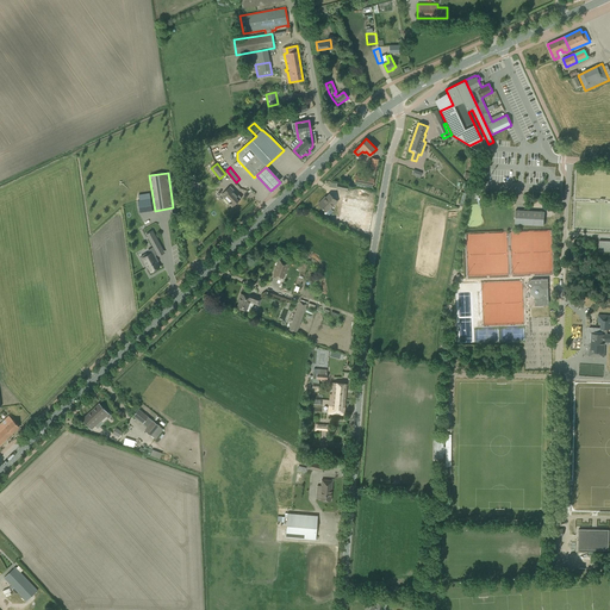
[(232,191),(234,190),(231,187),(225,192),(222,194),(229,201),(232,206),(236,203),(236,204),(242,198),(238,194),(237,195),(235,192),(235,193),(232,191)]
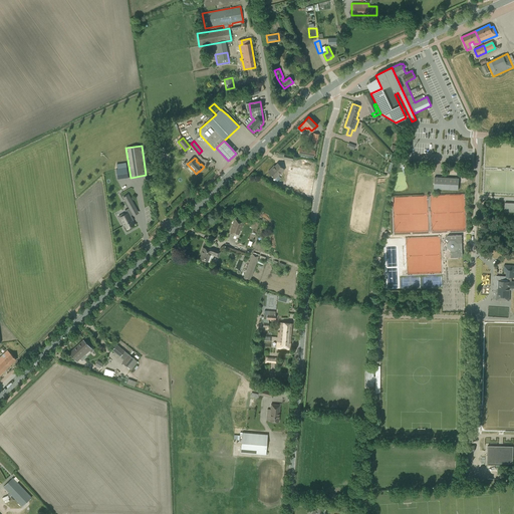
[(127,177),(126,168),(125,163),(116,164),(117,169),(116,169),(117,179),(127,177)]
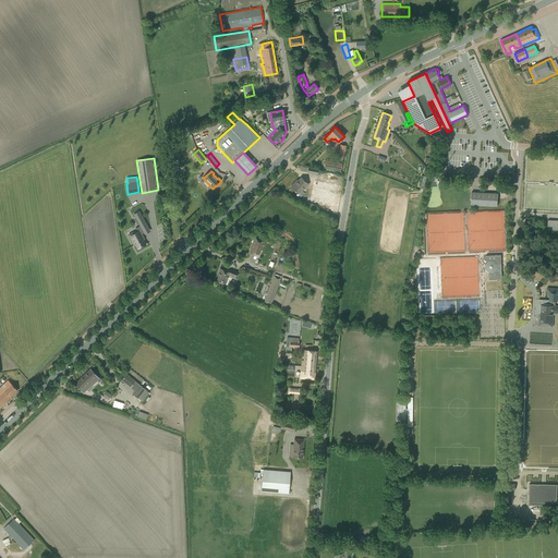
[(296,195),(299,196),(302,196),(305,193),(301,190),(304,186),(305,187),(308,184),(301,178),(296,183),(295,182),(291,186),(298,193),(296,195)]
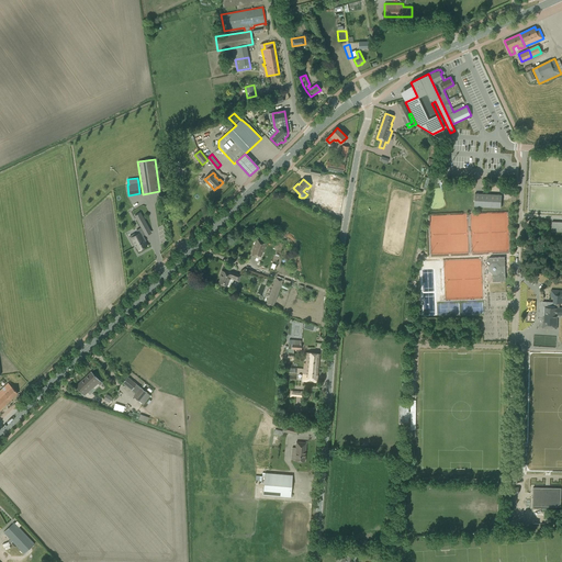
[(314,203),(339,206),(341,184),(316,182),(314,203)]
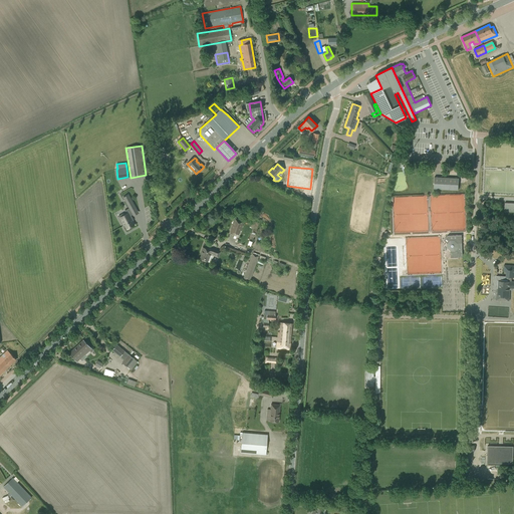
[(434,189),(458,191),(459,178),(435,177),(434,189)]
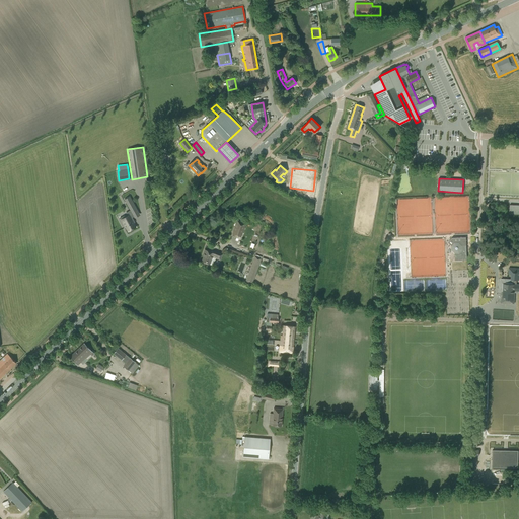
[(127,220),(122,223),(125,228),(126,227),(128,231),(136,227),(132,220),(133,219),(132,217),(134,216),(132,212),(137,209),(130,197),(124,199),(130,210),(127,212),(128,215),(125,217),(127,220)]
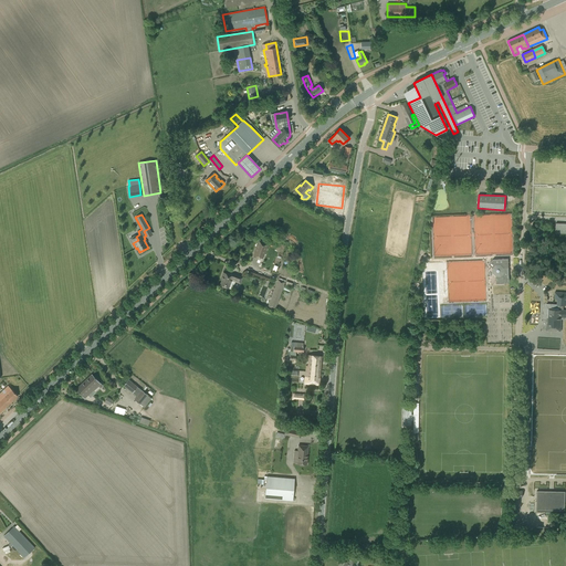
[(565,233),(565,223),(556,223),(555,233),(565,233)]
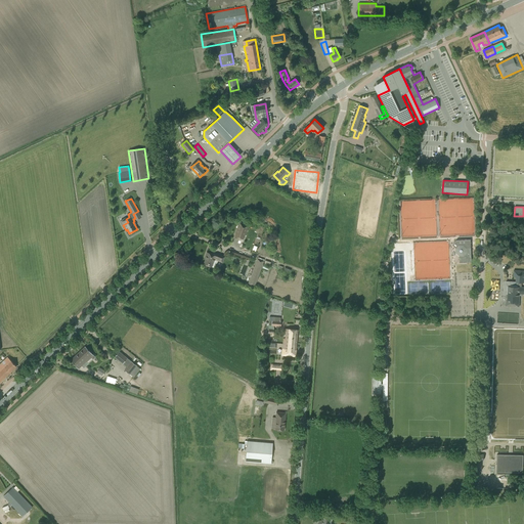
[(234,236),(244,239),(249,225),(239,222),(234,236)]
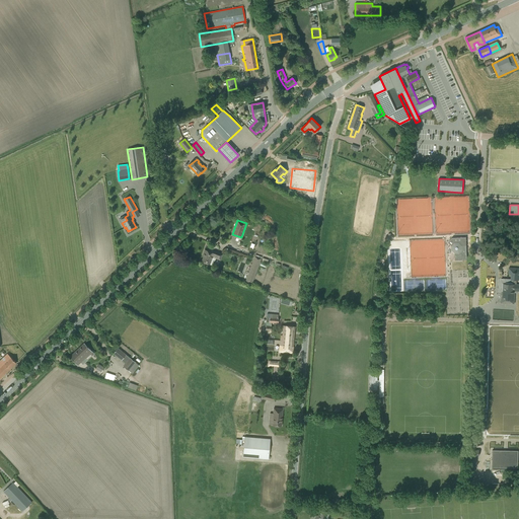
[(466,238),(461,238),(459,242),(454,242),(451,245),(451,250),(455,253),(455,261),(467,260),(466,238)]
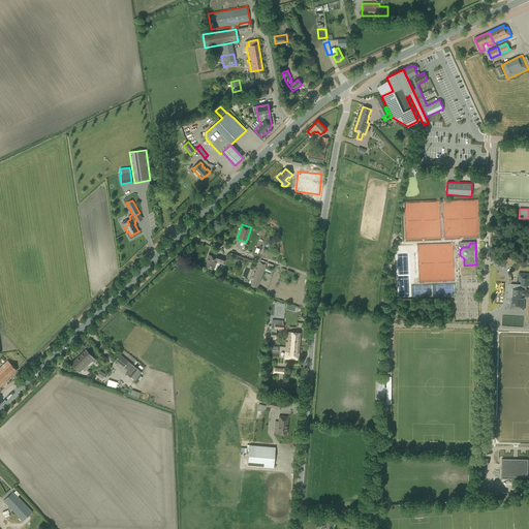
[(213,256),(209,254),(207,260),(208,261),(206,267),(217,271),(220,263),(224,265),(227,258),(214,254),(213,256)]
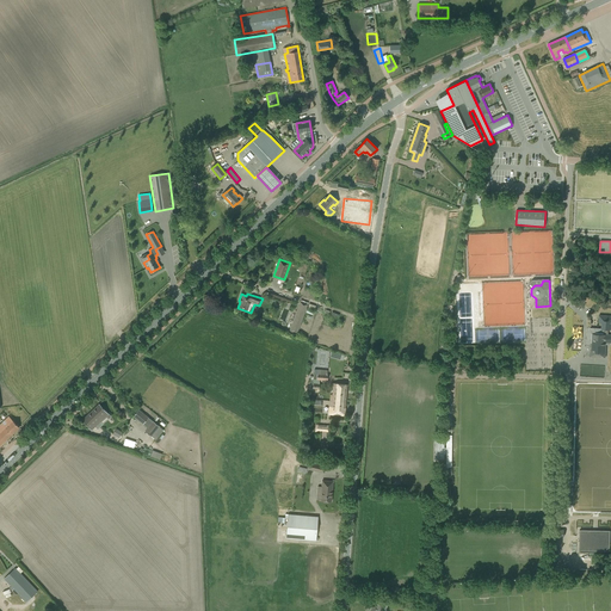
[(297,333),(308,304),(300,301),(289,331),(297,333)]
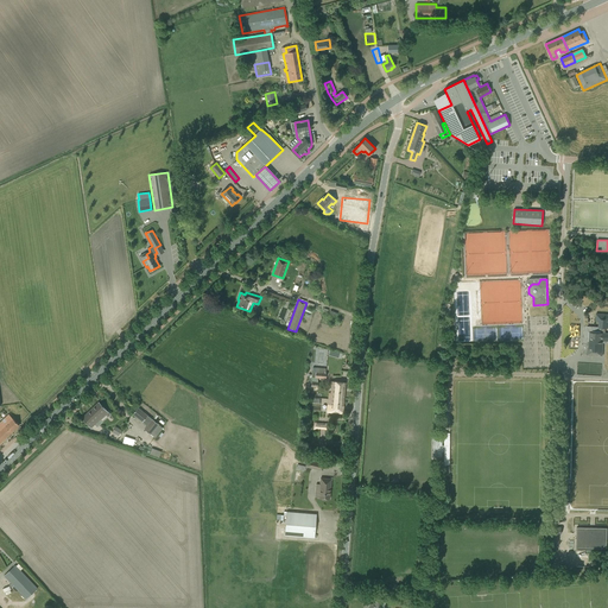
[(606,328),(607,328),(607,323),(607,314),(596,314),(596,322),(599,322),(599,327),(606,327),(606,328)]
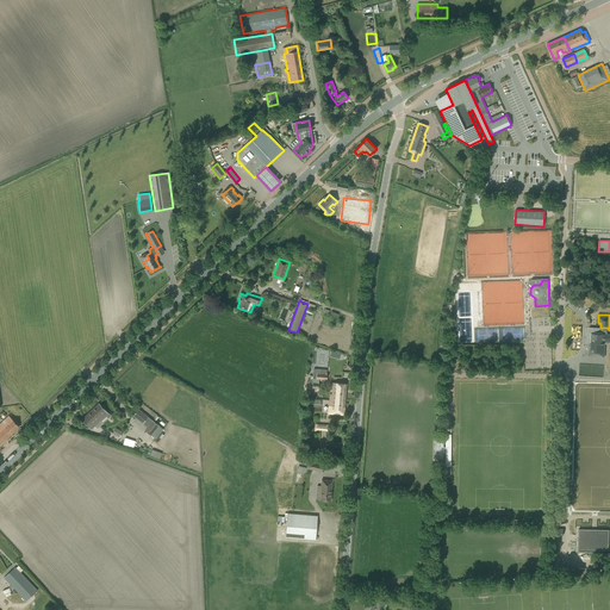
[(608,344),(608,342),(609,342),(609,334),(607,334),(608,329),(608,328),(601,328),(586,327),(585,346),(584,346),(584,349),(585,349),(585,355),(589,355),(589,356),(604,358),(605,344),(608,344)]
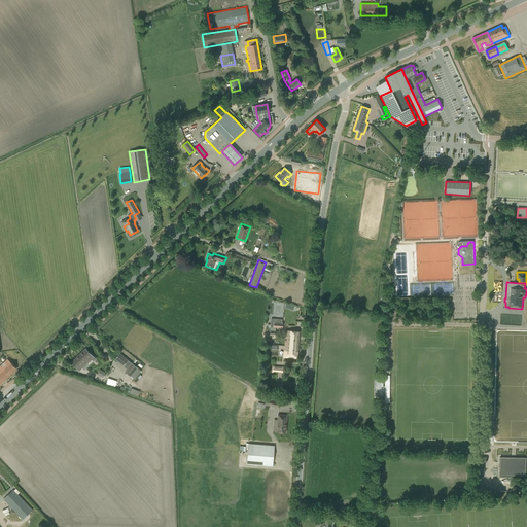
[(285,341),(285,344),(299,345),(300,331),(286,330),(285,334),(287,334),(287,341),(285,341)]
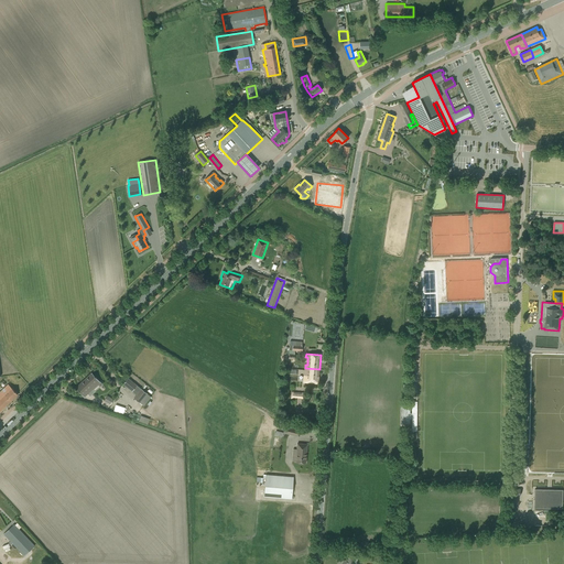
[(320,369),(305,368),(304,382),(318,383),(320,369)]
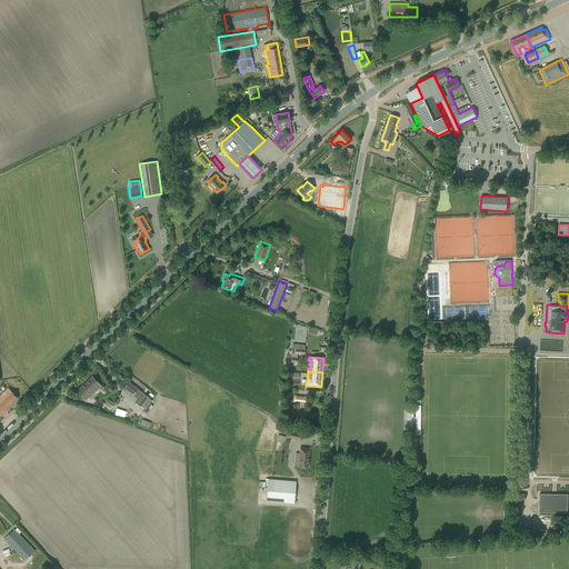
[(101,389),(102,388),(101,387),(101,386),(96,380),(92,376),(77,391),(80,396),(86,401),(93,393),(96,395),(99,391),(99,392),(101,389)]
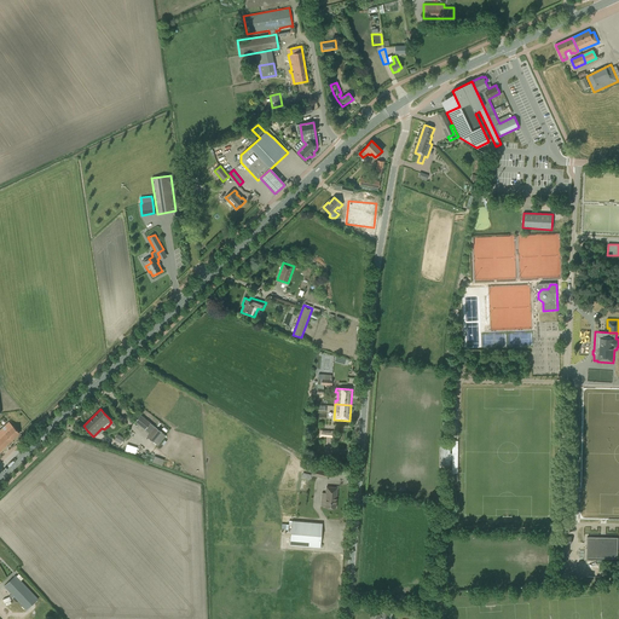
[(134,422),(145,429),(150,423),(140,415),(134,422)]
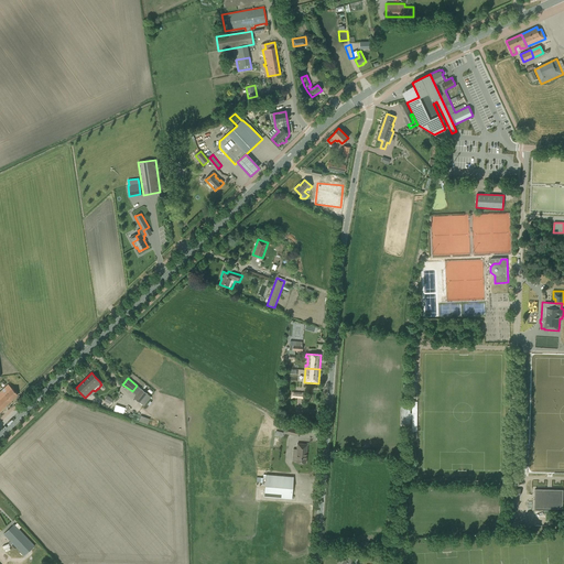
[(0,411),(18,394),(8,384),(0,391),(0,411)]
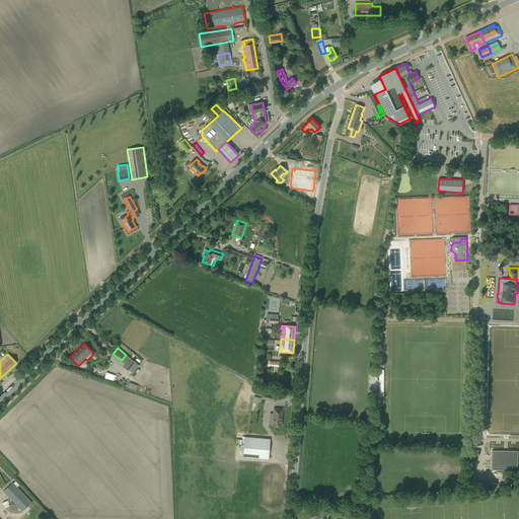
[(130,358),(124,366),(132,373),(139,365),(130,358)]
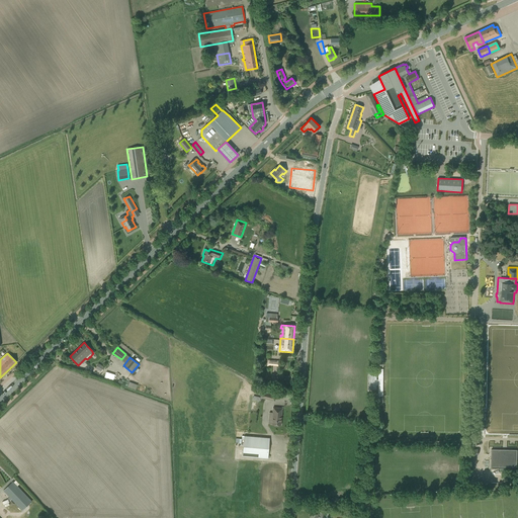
[(378,384),(378,379),(376,379),(376,371),(368,371),(367,390),(376,390),(376,384),(378,384)]
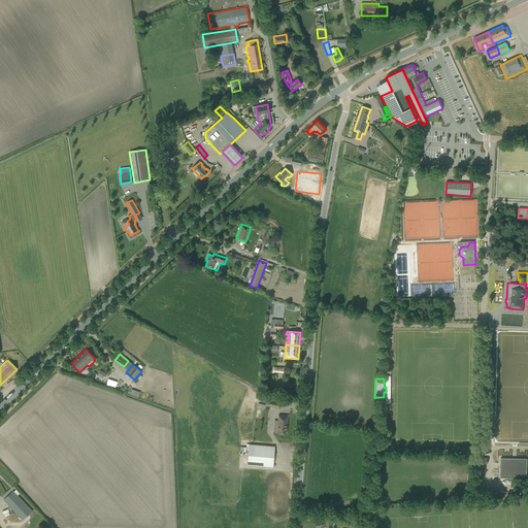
[(265,405),(279,408),(282,402),(267,399),(265,405)]
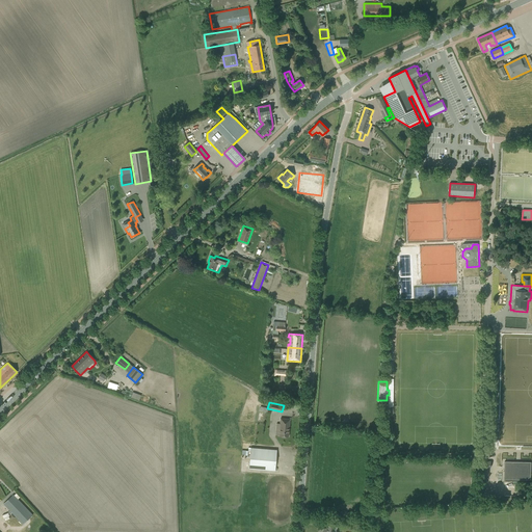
[(275,435),(288,436),(290,419),(281,419),(280,424),(276,423),(275,435)]
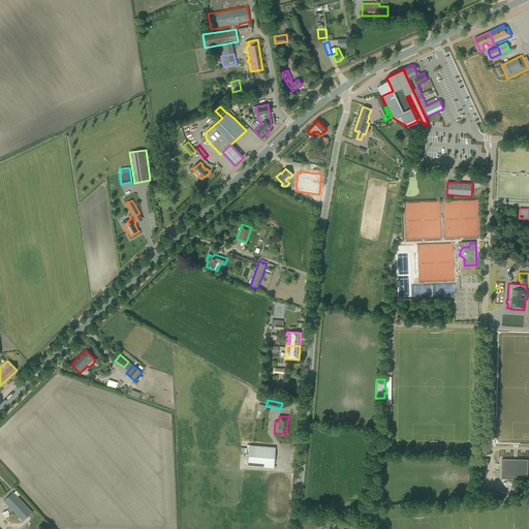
[(248,466),(269,467),(274,468),(275,447),(249,445),(248,466)]
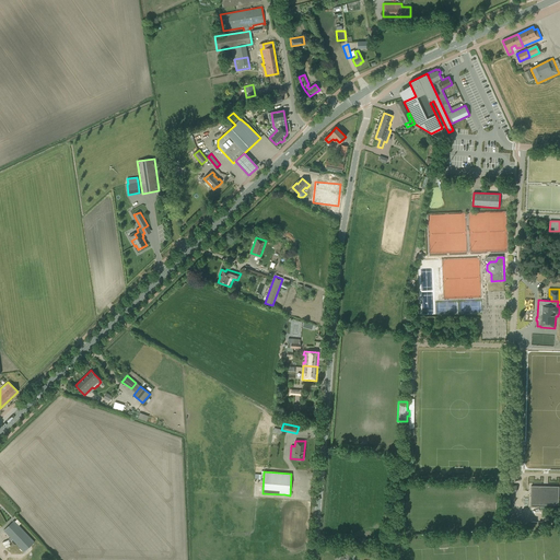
[(531,505),(559,505),(559,487),(532,486),(531,505)]
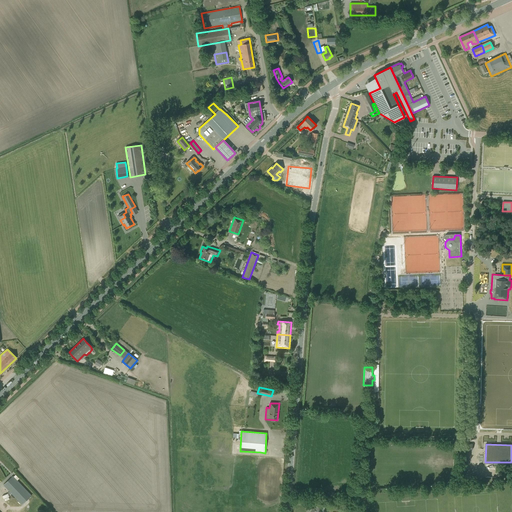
[(11,494),(22,505),(32,496),(13,476),(3,485),(9,491),(8,493),(10,495),(11,494)]
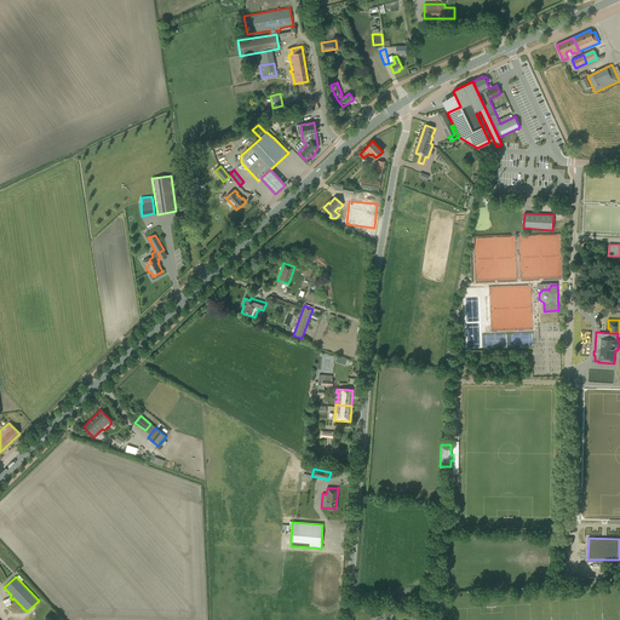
[(380,616),(380,615),(372,614),(371,619),(379,619),(389,619),(390,609),(383,609),(382,616),(380,616)]
